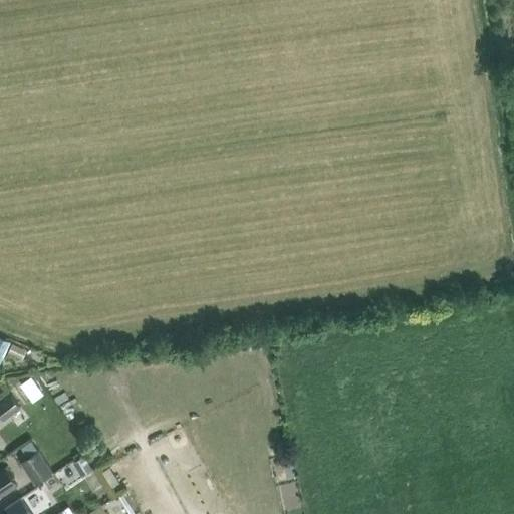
[(10,341),(0,336),(0,362),(0,363),(10,341)]
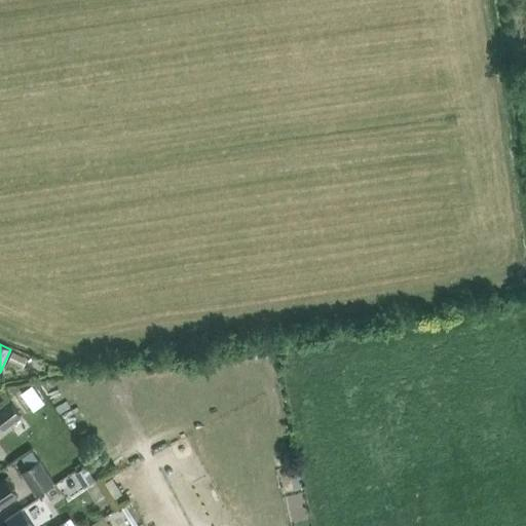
[(37,382),(16,392),(27,413),(47,403),(37,382)]
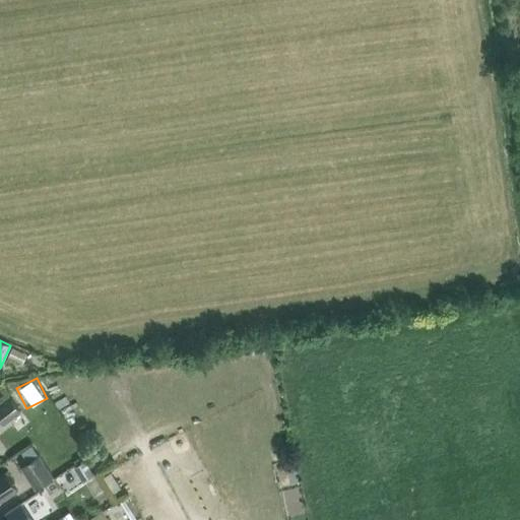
[(22,413),(14,400),(0,409),(0,415),(5,425),(22,413)]
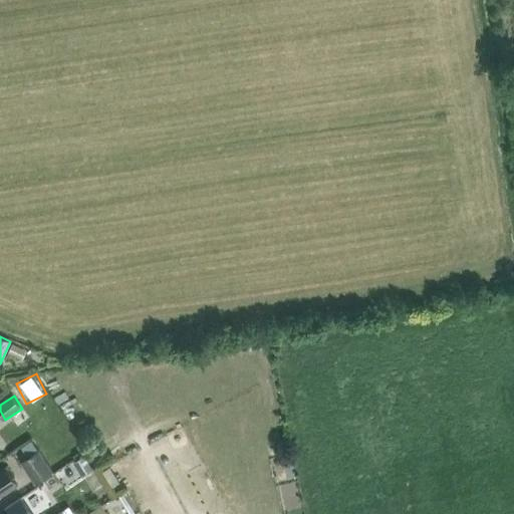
[(52,471),(38,450),(20,462),(34,483),(52,471)]
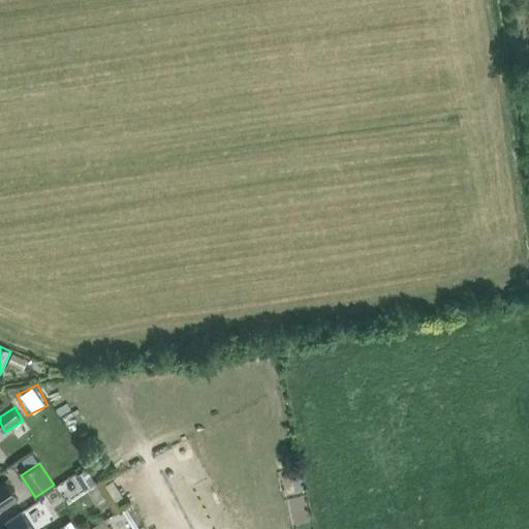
[(95,483),(86,468),(75,476),(85,490),(95,483)]
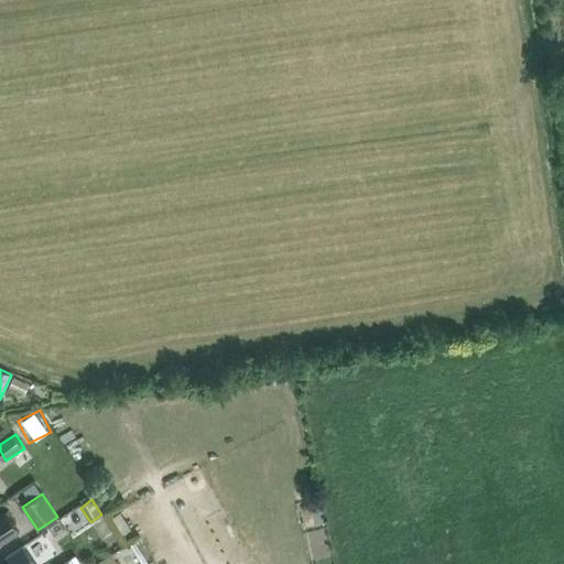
[(0,543),(19,531),(7,512),(0,516),(0,543)]
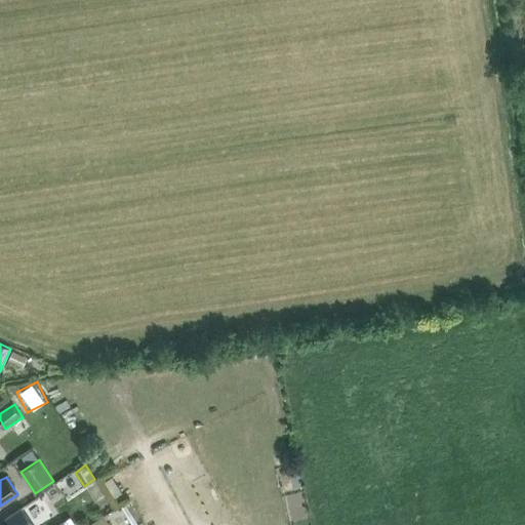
[(13,524),(11,524),(34,524),(23,506),(7,515),(13,524)]
